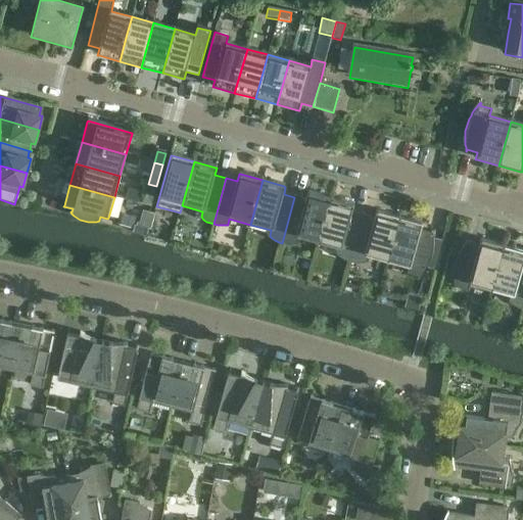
[(154,196),(146,193),(142,205),(151,207),(154,196)]
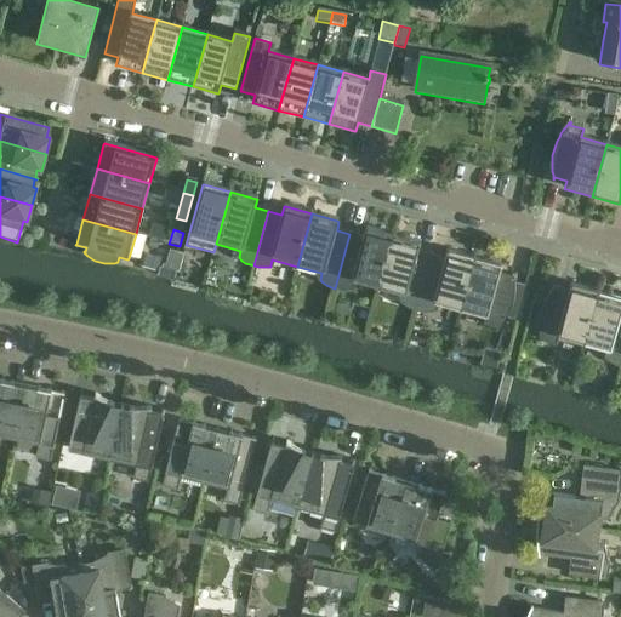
[(379,289),(393,236),(368,229),(366,229),(365,229),(363,238),(349,234),(335,289),(340,289),(343,290),(348,290),(352,289),(353,281),(379,289)]
